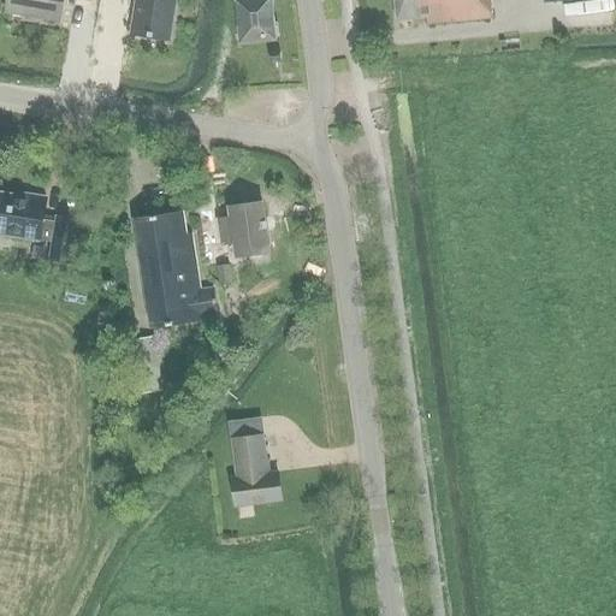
[(81,0),(88,1),(88,0),(6,0),(5,12),(59,22),(61,0),(81,0)]
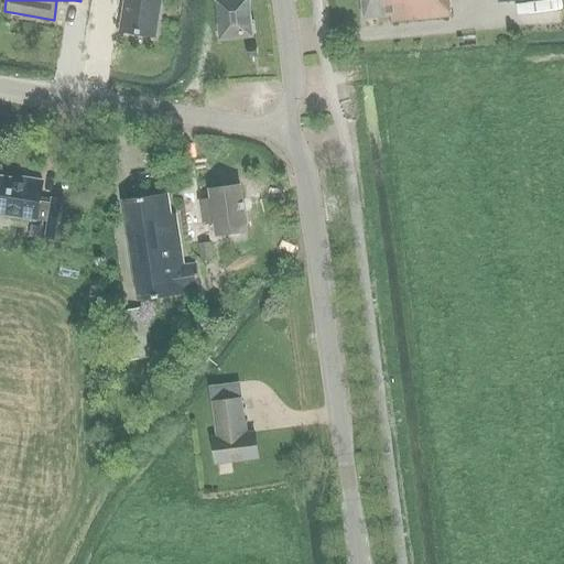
[(123,0),(119,31),(154,36),(160,0),(123,0)]
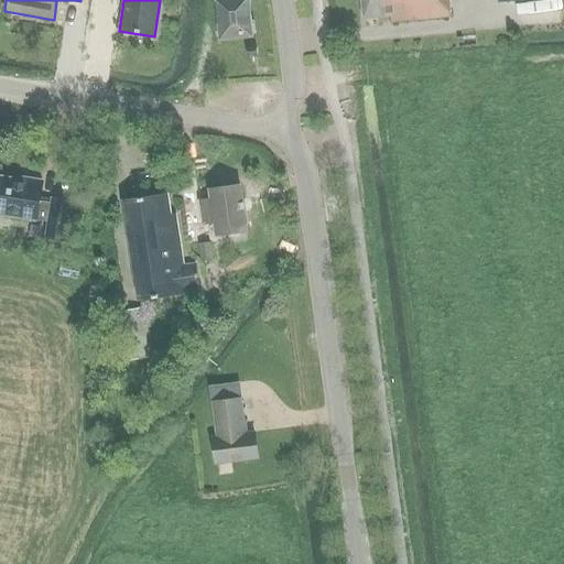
[(246,0),(235,0),(217,2),(220,38),(249,35),(249,34),(255,34),(253,21),(248,22),(246,0)]
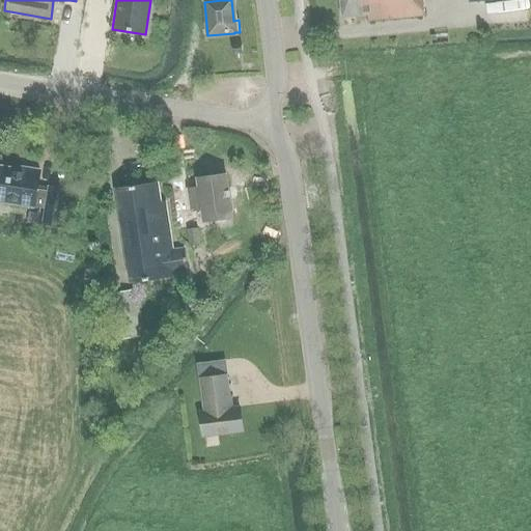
[(367,22),(423,16),(421,0),(339,0),(341,17),(366,15),(367,22)]
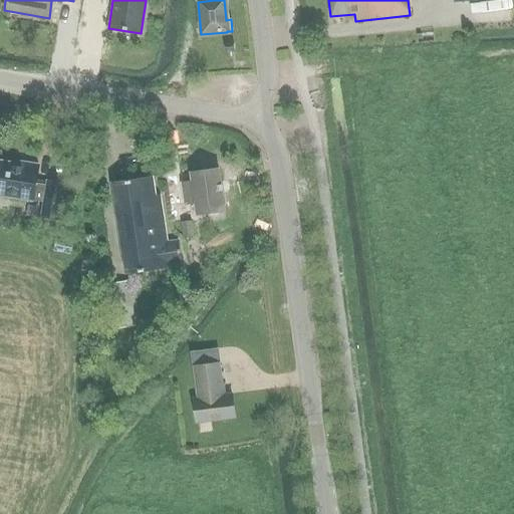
[(225,52),(234,51),(233,42),(224,43),(225,52)]
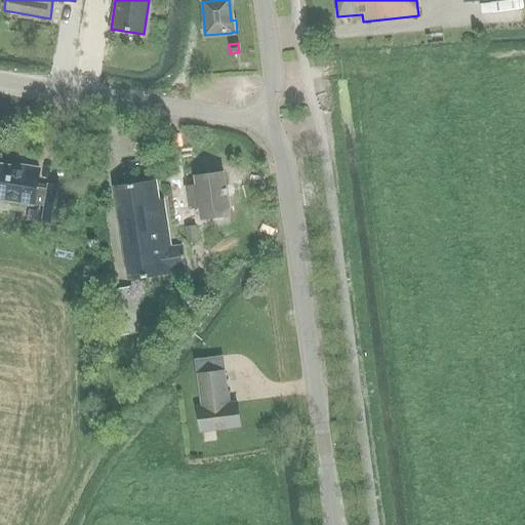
[(59,224),(65,188),(48,185),(47,190),(36,188),(39,168),(23,166),(23,168),(0,164),(0,199),(33,205),(33,204),(44,206),(42,221),(59,224)]
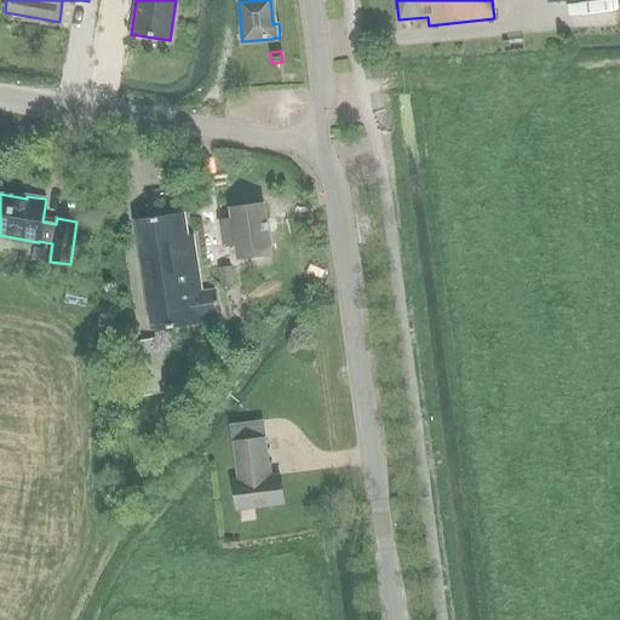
[(269,247),(271,244),(270,239),(268,236),(263,204),(229,208),(230,218),(218,220),(222,247),(235,245),(236,259),(270,254),(269,247)]
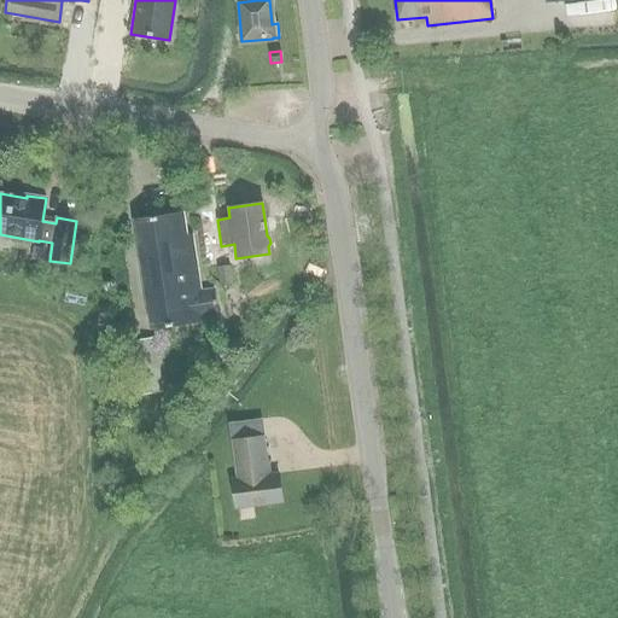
[(204,316),(217,314),(214,291),(200,292),(192,235),(186,237),(182,214),(135,220),(152,328),(204,321),(204,316)]
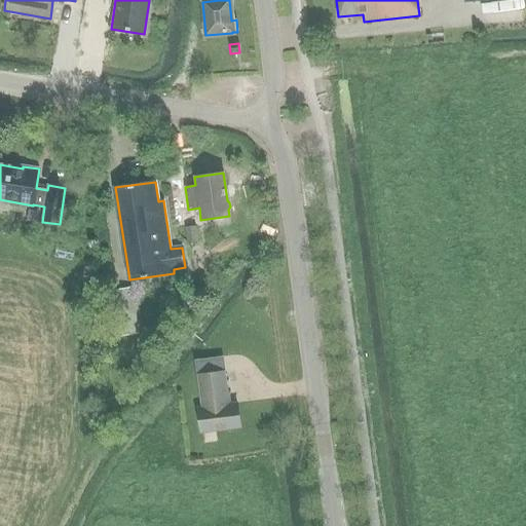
[(197,241),(195,225),(185,226),(187,242),(197,241)]
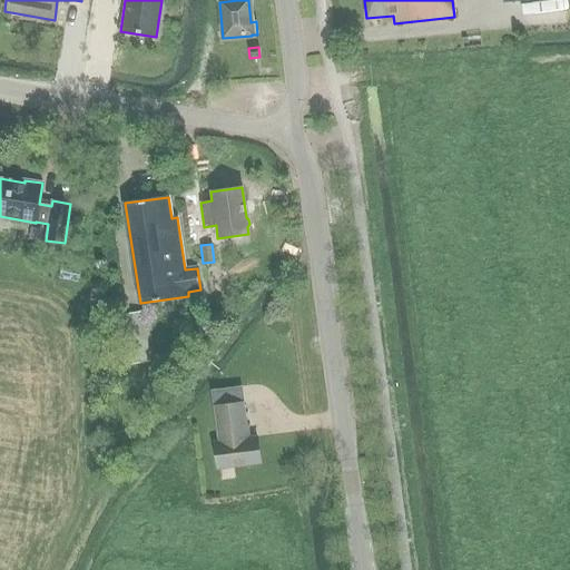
[(149,362),(147,345),(141,313),(123,316),(129,364),(149,362)]
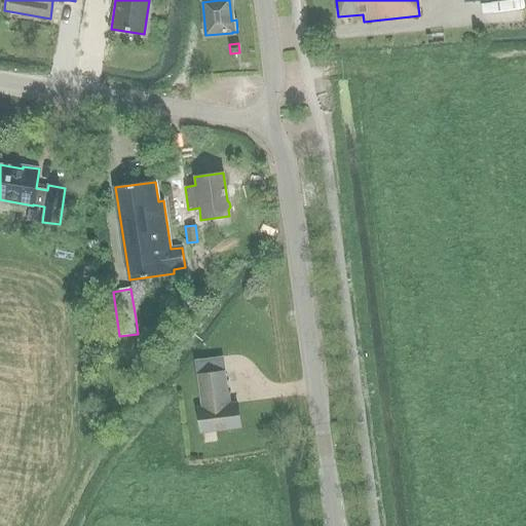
[(201,433),(239,427),(236,403),(228,404),(224,372),(197,376),(201,408),(197,408),(201,433)]
